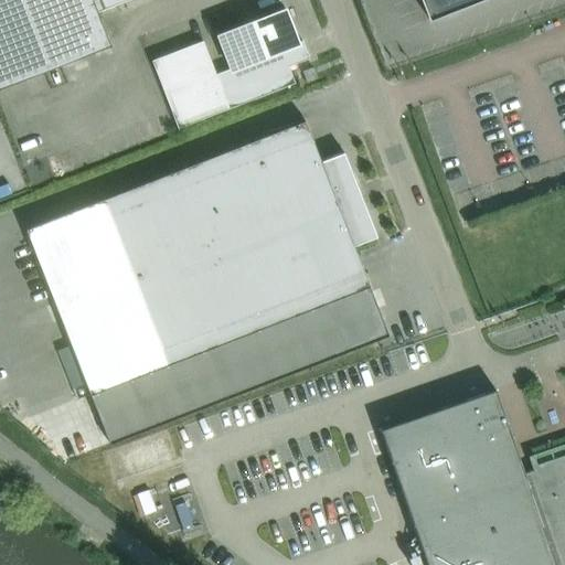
[(0,0),(0,87),(42,72),(61,64),(109,45),(97,12),(128,0),(0,0)]
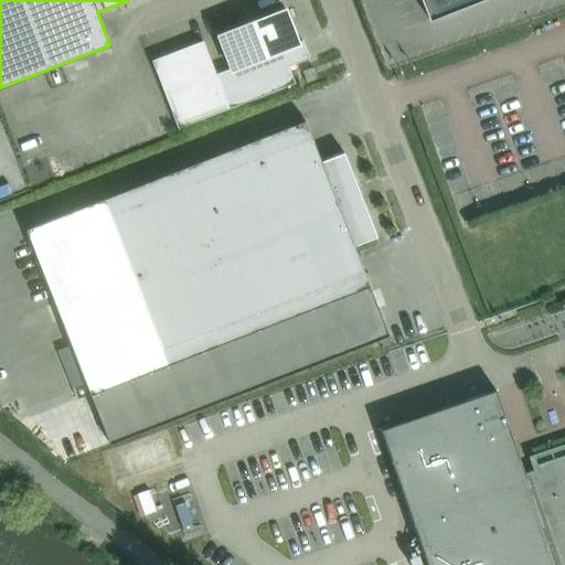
[(420,0),(428,20),(480,0),(420,0)]
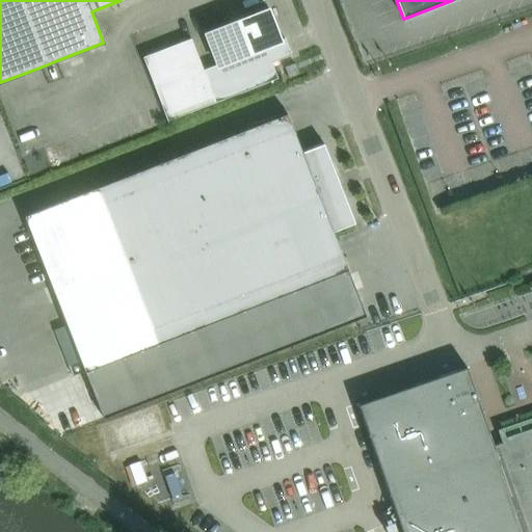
[(268,8),(236,21),(261,84),(277,78),(271,62),(290,55),(284,38),(281,40),(268,8)]
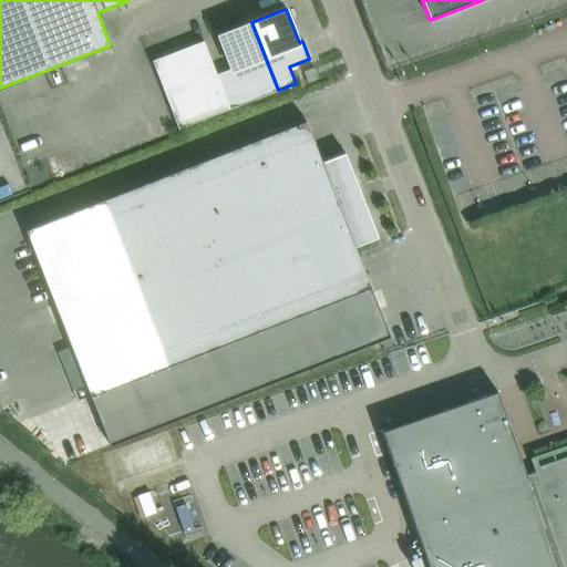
[(228,109),(278,90),(251,22),(218,35),(230,69),(216,75),(203,41),(152,61),(178,129),(228,109)]
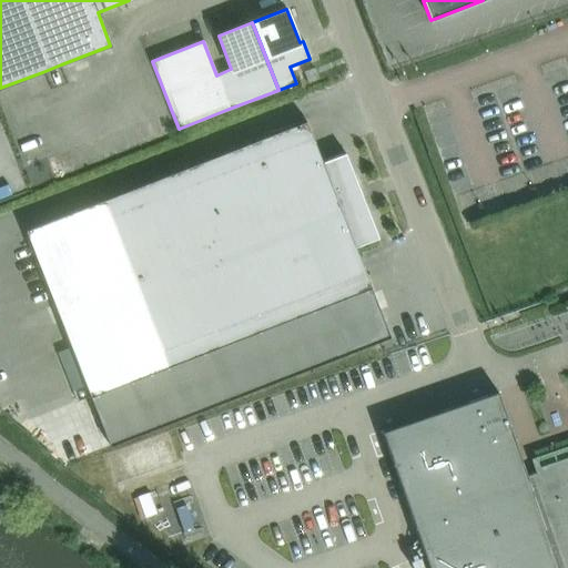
[(318,79),(316,74),(314,69),(303,72),(307,83),(318,79)]
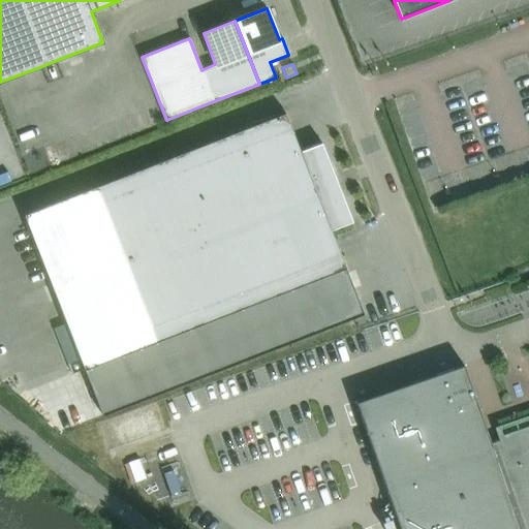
[(285,113),(24,215),(101,415),(363,314),(331,230),(352,222),(321,143),(300,151),(285,113)]
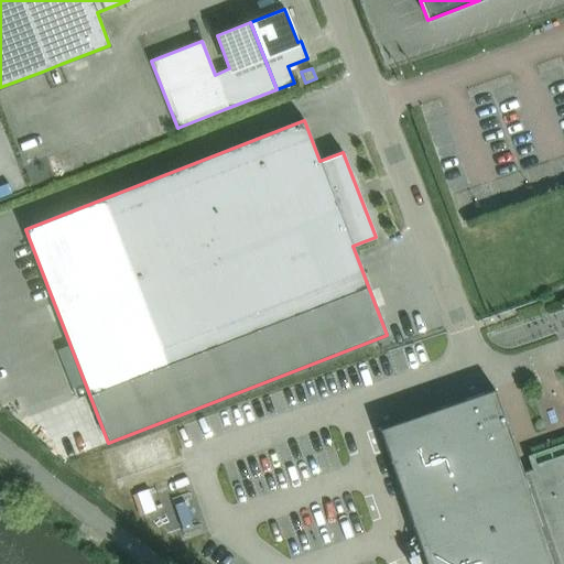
[(563,563),(563,454),(552,458),(551,458),(530,466),(531,468),(522,472),(494,389),(454,402),(378,429),(424,563),(563,563)]
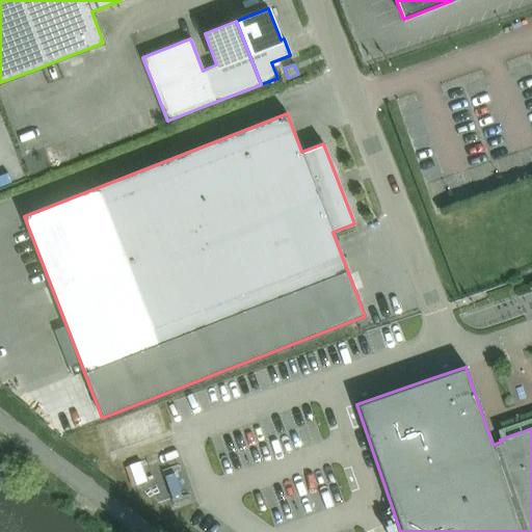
[(139,461),(129,466),(136,484),(147,481),(139,461)]
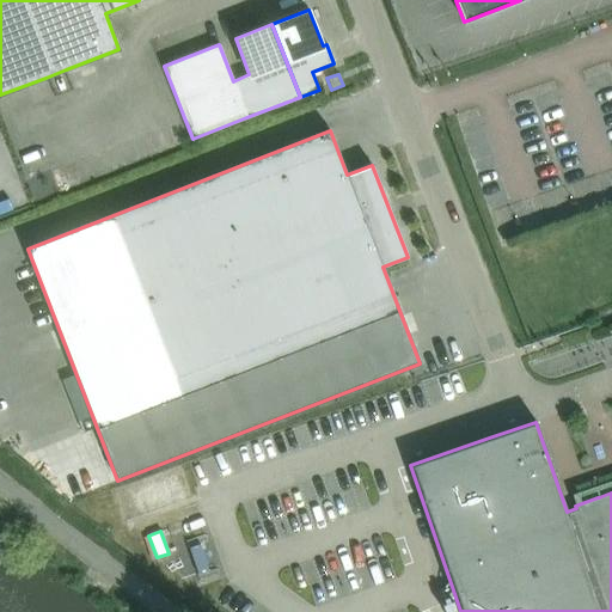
All buildings are outlined.
